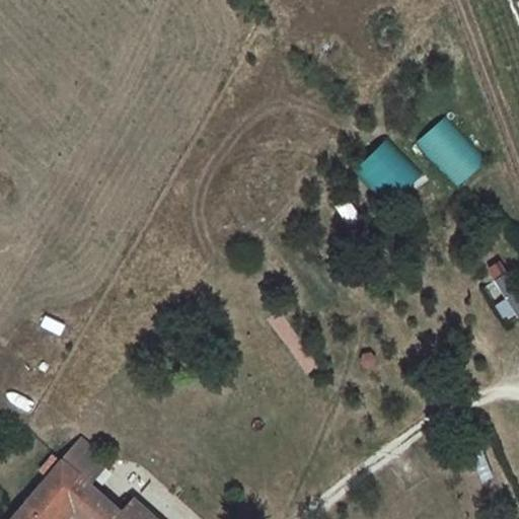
[(417,142),(457,189),(485,165),(445,119),(417,142)]
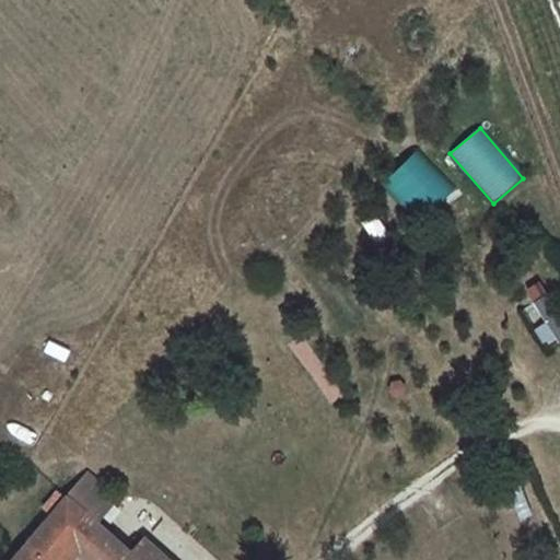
[(423,221),(453,187),(412,153),(384,187),(423,221)]
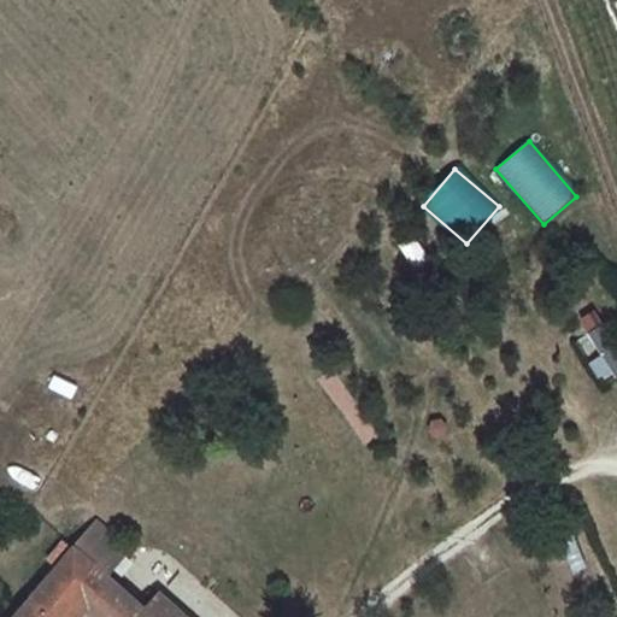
[(577,342),(604,382),(616,372),(616,338),(606,323),(577,342)]
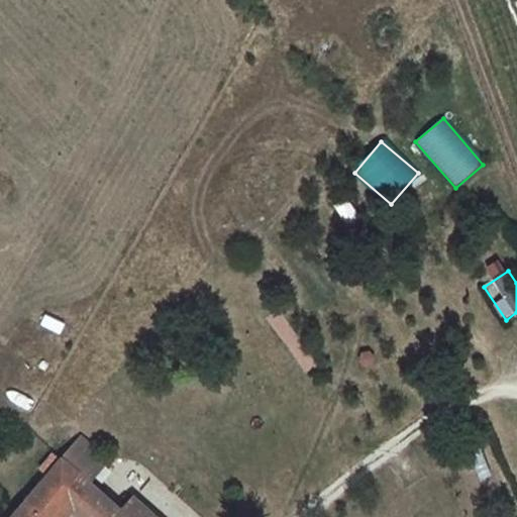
[(79,516),(150,516),(131,500),(120,513),(88,487),(105,468),(75,444),(57,466),(81,486),(64,503),(75,513),(79,516)]
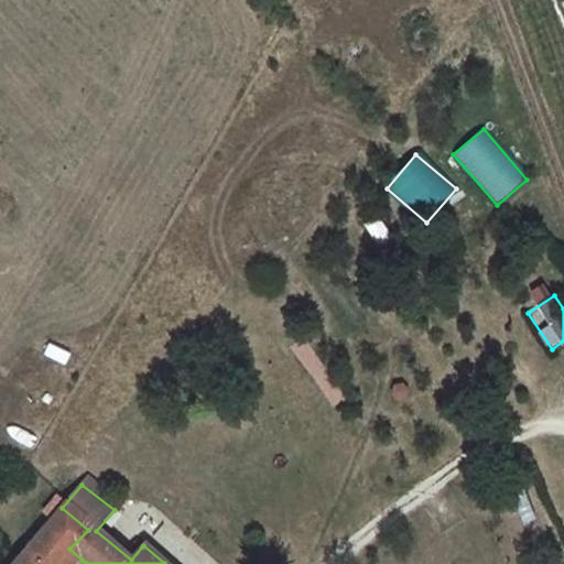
[(76,563),(82,560),(69,549),(88,530),(62,508),(12,563),(76,563)]
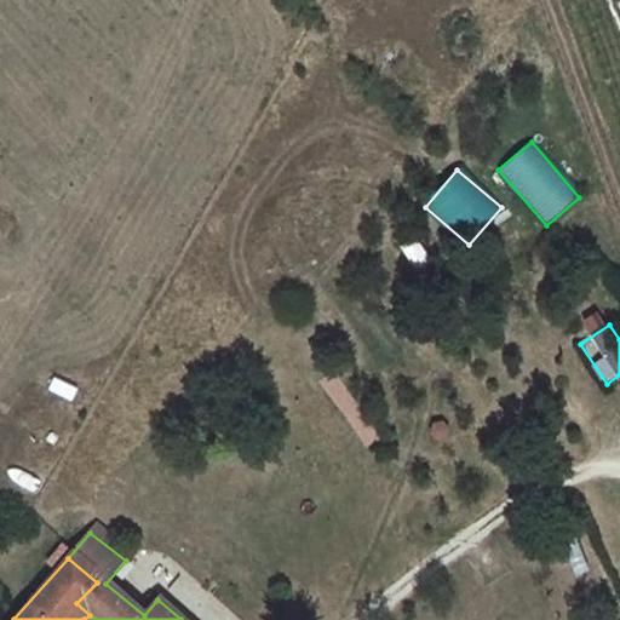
All buildings are outlined.
